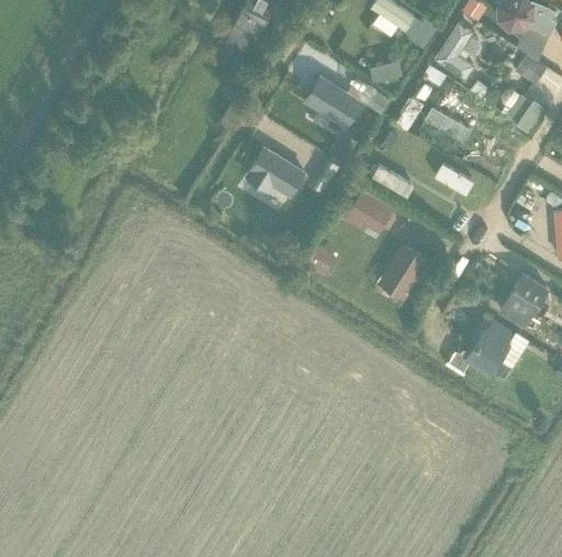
[(248,0),(244,11),(234,30),(254,40),(274,0),(248,0)]
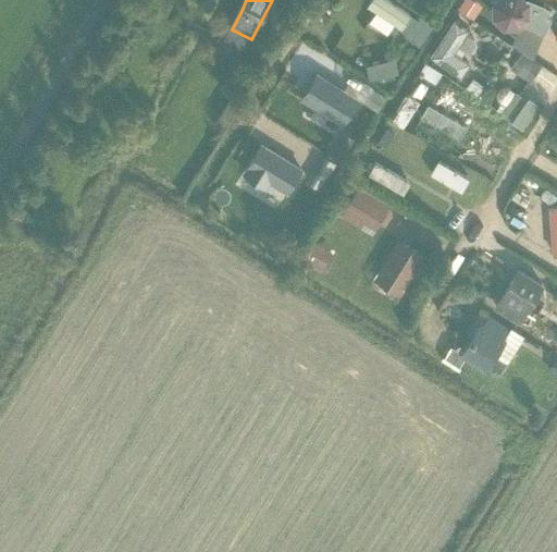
[(373,0),(368,9),(378,14),(371,26),(390,38),(396,26),(403,31),(411,15),(386,0),(373,0)]
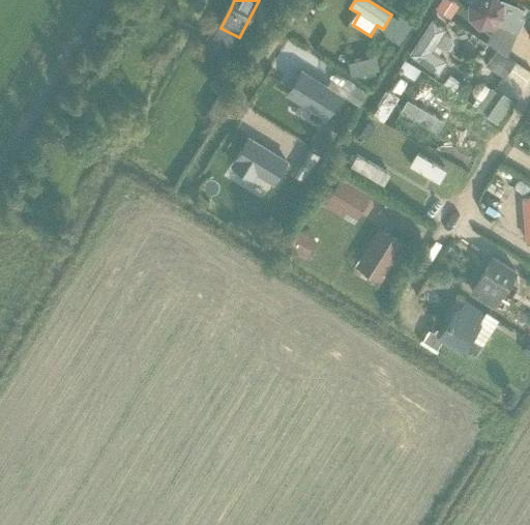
[(503,5),(497,0),(473,0),(467,7),(467,23),(477,32),(493,32),(497,28),(519,35),(524,20),(503,12),(503,5)]
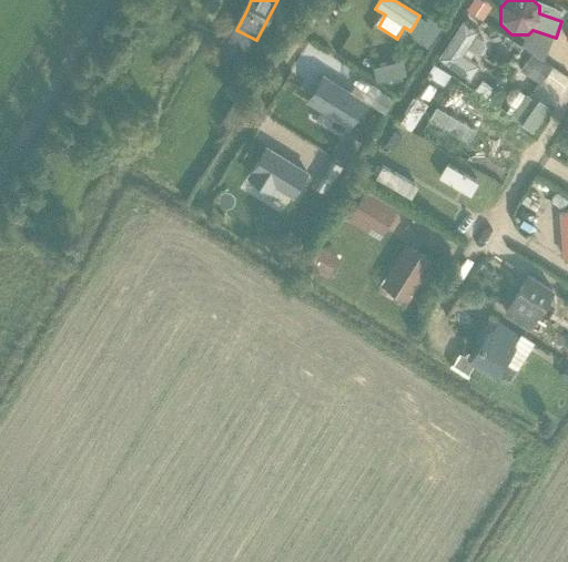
[(463,22),(439,59),(473,80),(482,65),(464,54),(478,32),(463,22)]
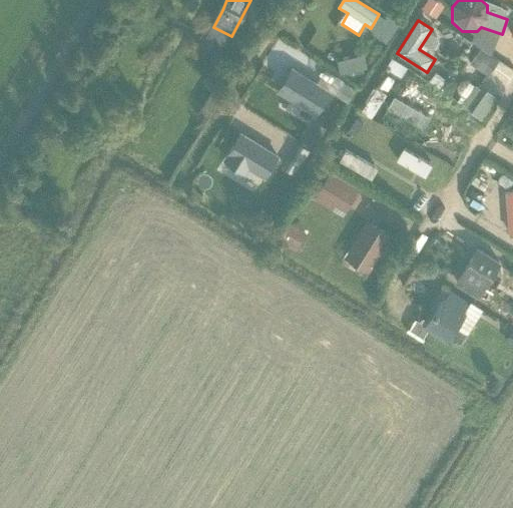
[(473,51),(467,60),(481,71),(488,61),(473,51)]
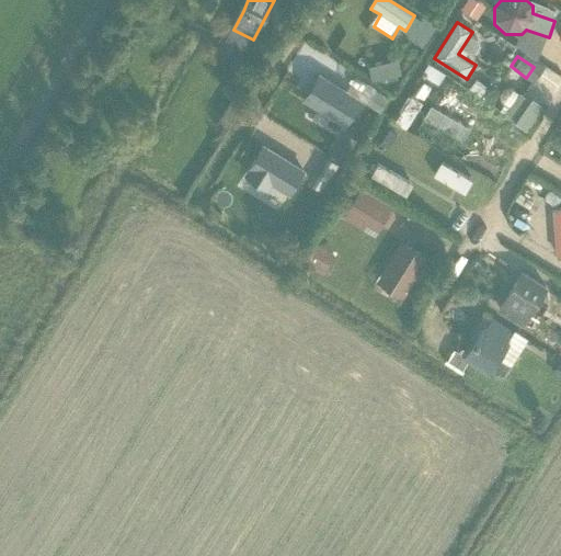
[(438,94),(423,122),(462,144),(470,129),(480,135),(488,122),(438,94)]
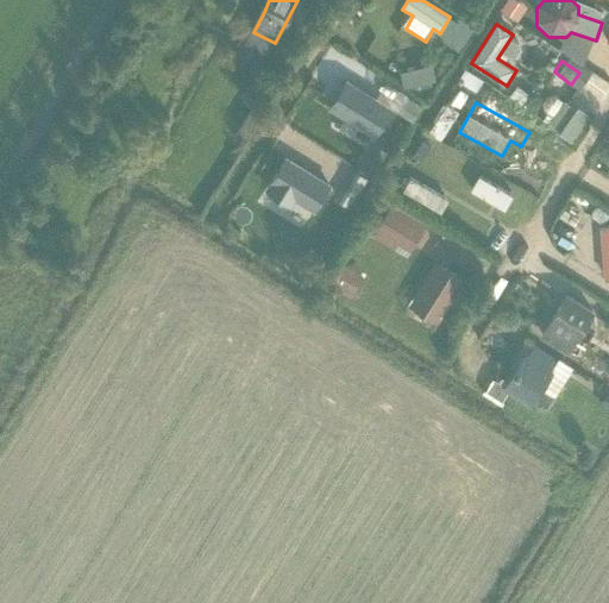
[(570,130),(577,110),(556,102),(548,123),(570,130)]
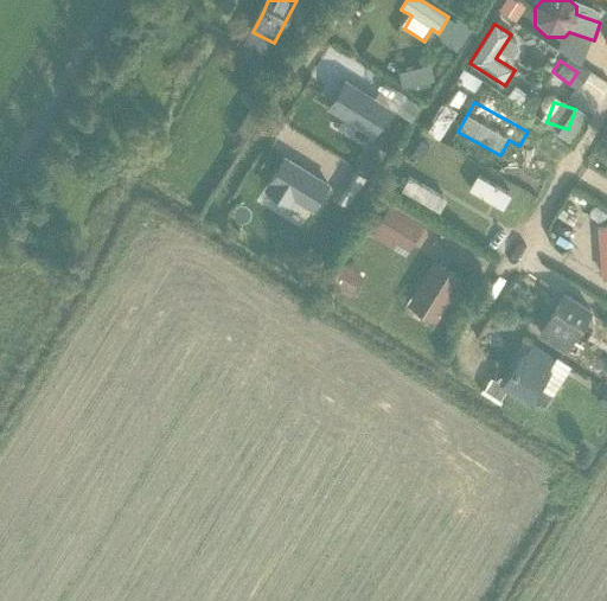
[(371,142),(353,179),(372,187),(389,151),(371,142)]
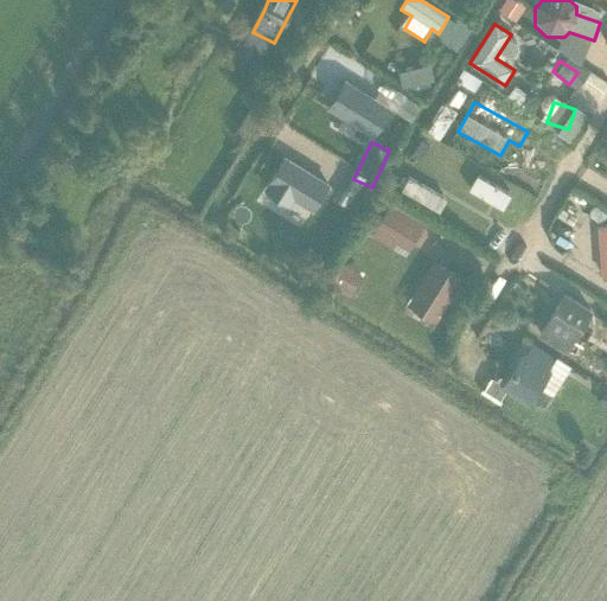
[(468,213),(484,187),(439,160),(423,186),(468,213)]
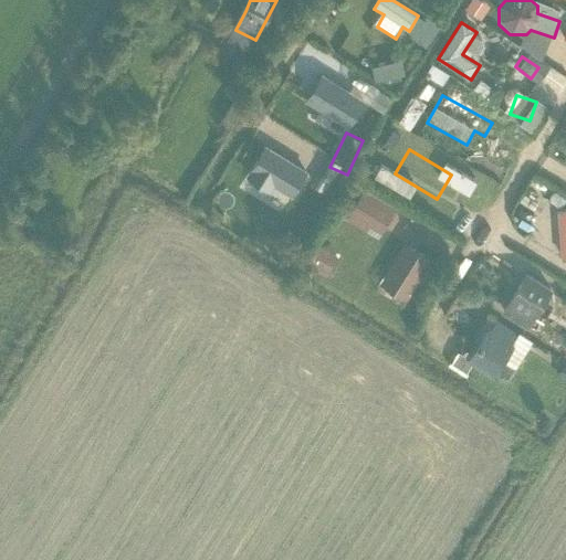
[(425,192),(391,173),(383,189),(416,208),(425,192)]
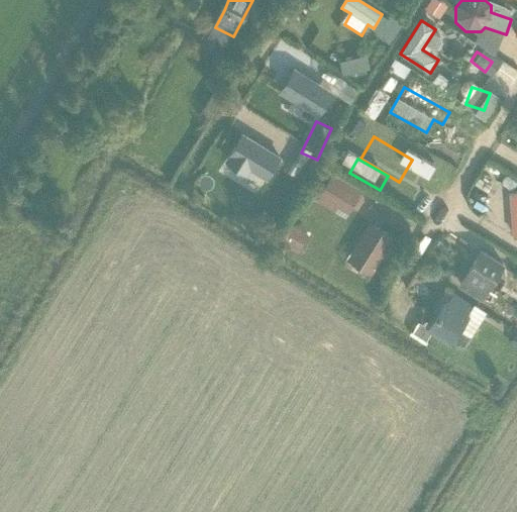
[(328,184),(317,202),(345,219),(356,201),(328,184)]
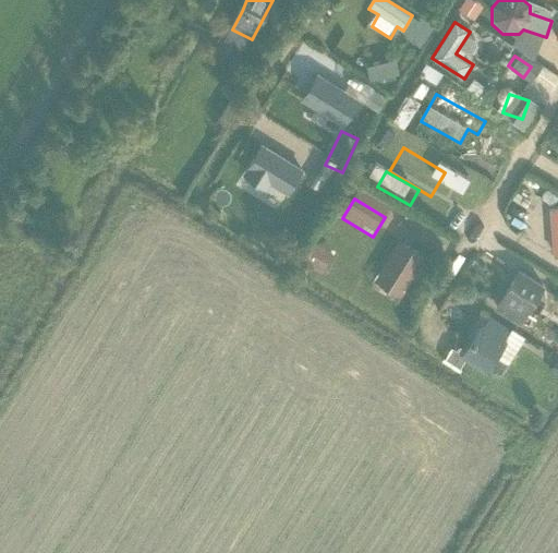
[(557,216),(549,211),(529,242),(547,254),(550,249),(557,252),(557,216)]
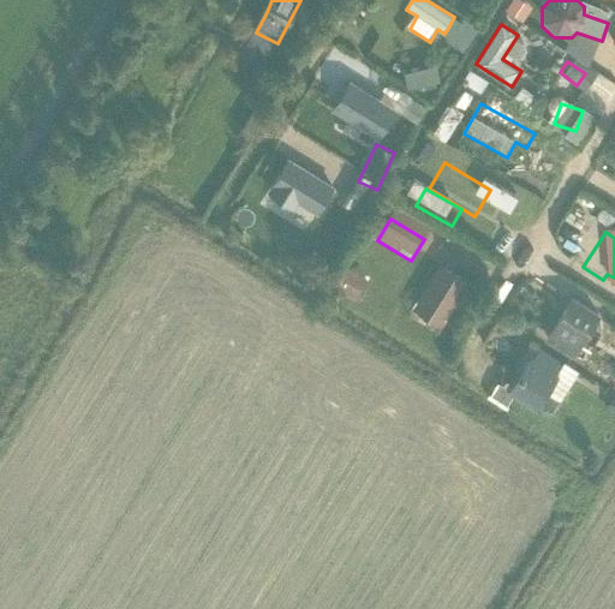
[(436,245),(458,254),(463,242),(441,233),(436,245)]
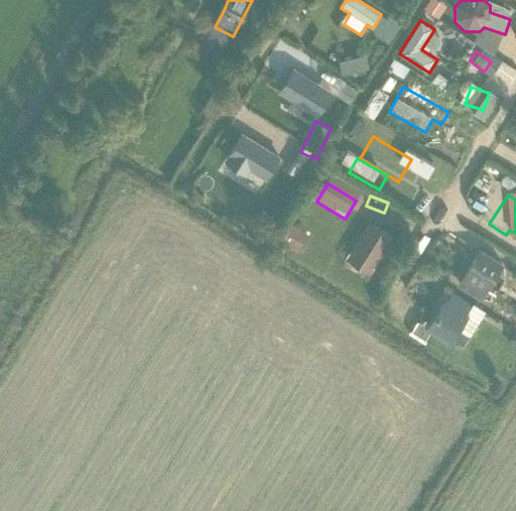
[(373,270),(392,240),(369,226),(350,257),(373,270)]
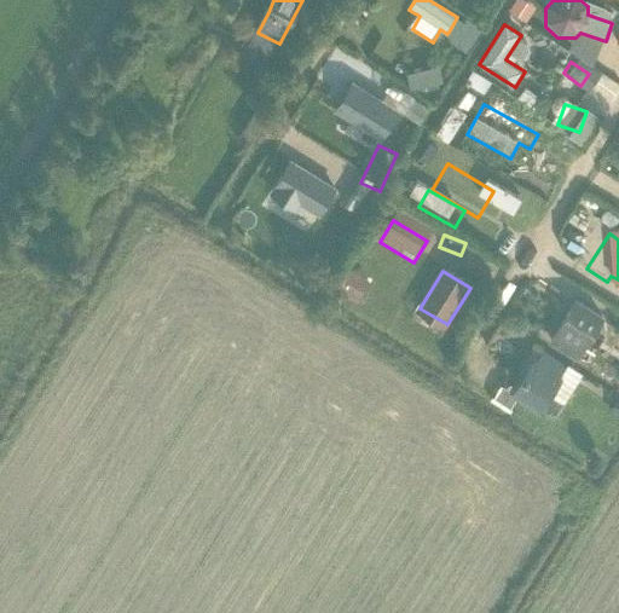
[(603,321),(574,302),(547,347),(576,365),(603,321)]
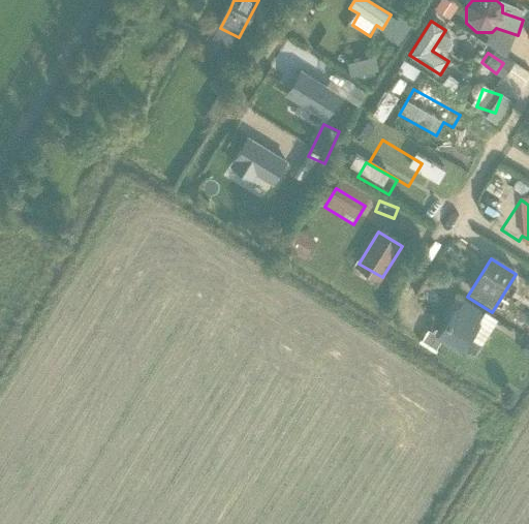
[(484,315),(463,302),(458,310),(455,309),(435,340),(462,357),(480,326),(478,324),(484,315)]
